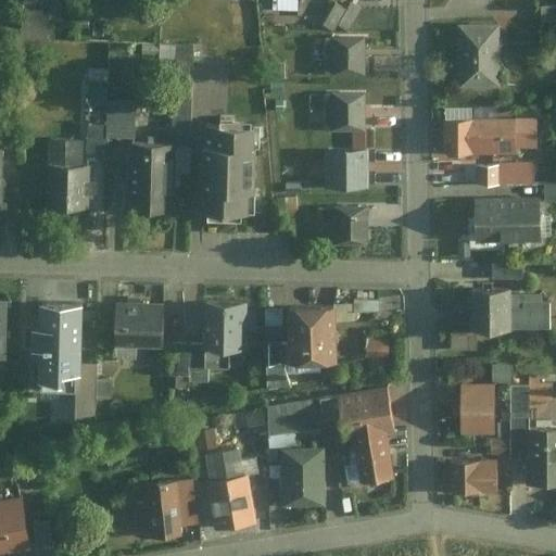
[(47,0),(11,0),(11,3),(23,4),(22,29),(46,30),(47,0)]
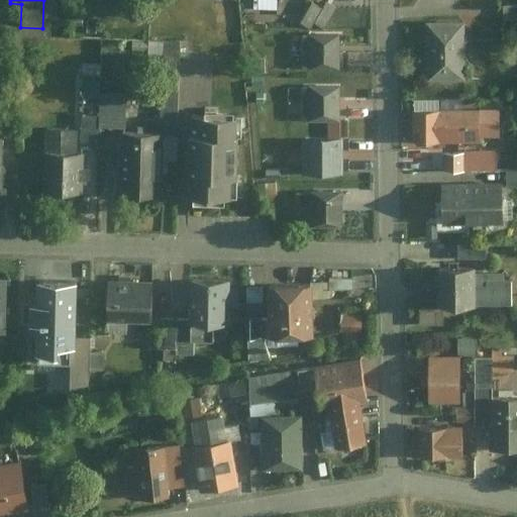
[(100,0),(100,12),(117,12),(117,0),(100,0)]
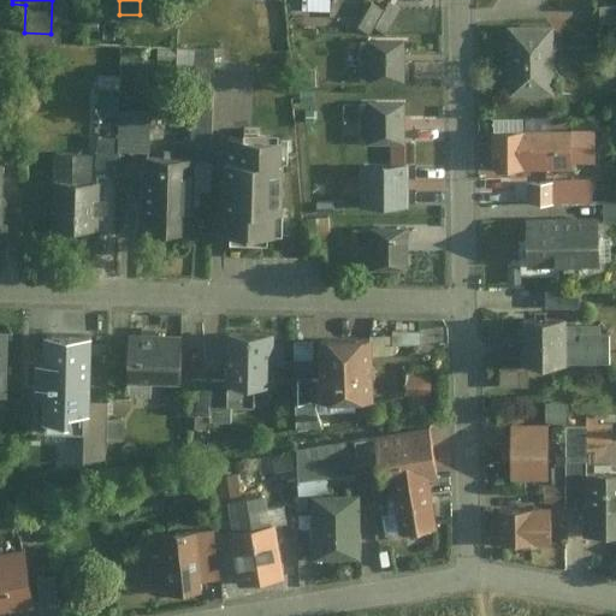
[(331,10),(331,0),(303,0),(303,10),(331,10)]
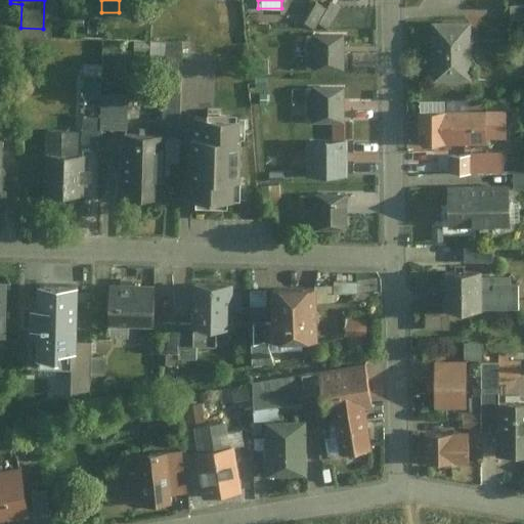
[(319,20),(326,8),(316,2),(305,20),(315,27),(319,20)]
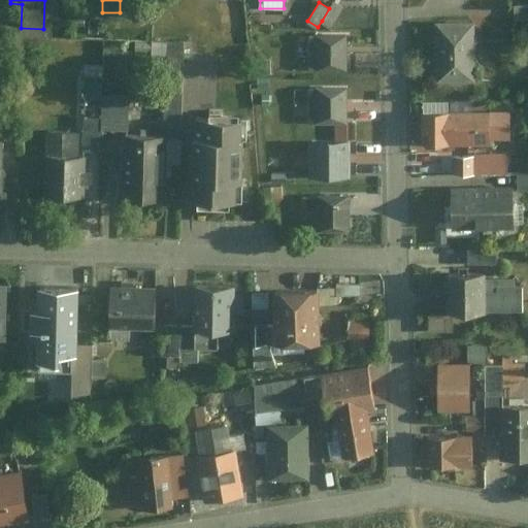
[(332,28),(343,8),(333,2),(329,8),(322,21),(332,28)]
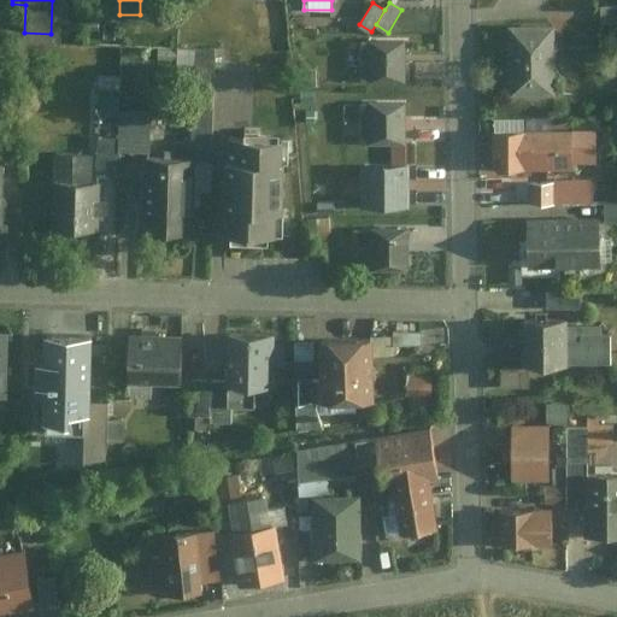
[(616,13),(598,15),(598,33),(609,33),(616,31),(616,13)]
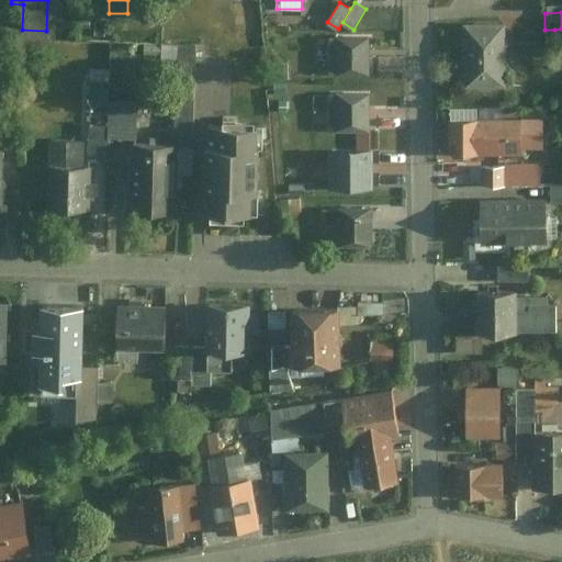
[(462,32),(462,90),(501,89),(501,31),(462,32)]
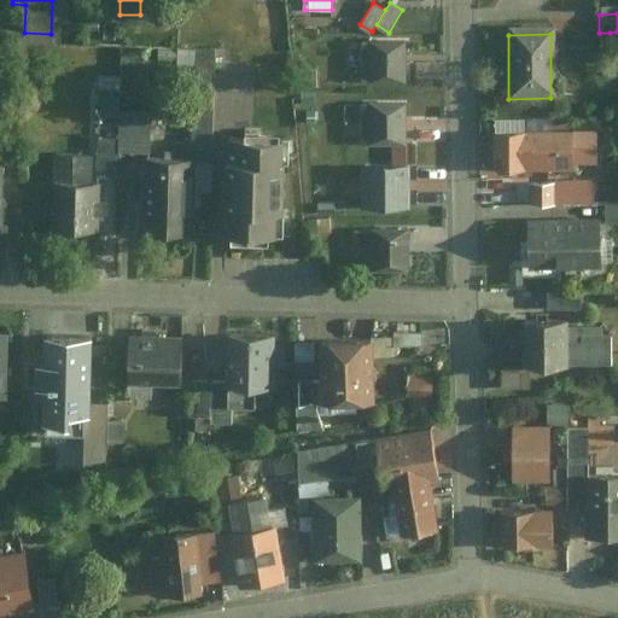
[(157,41),(139,42),(139,52),(157,52),(157,41)]
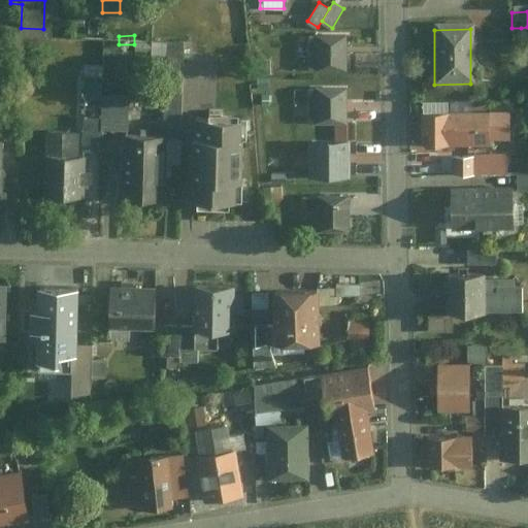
[(348,69),(348,37),(319,37),(319,69),(348,69)]
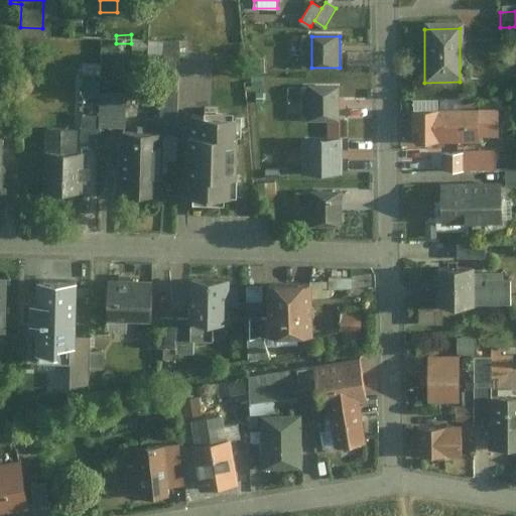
[(143,141),(154,141),(153,170),(170,171),(173,50),(157,50),(156,126),(143,126),(143,141)]
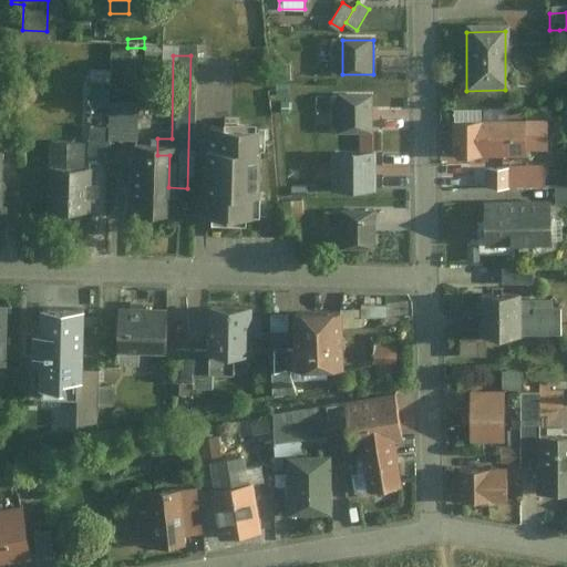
[(106,86),(88,86),(88,104),(106,104),(106,86)]
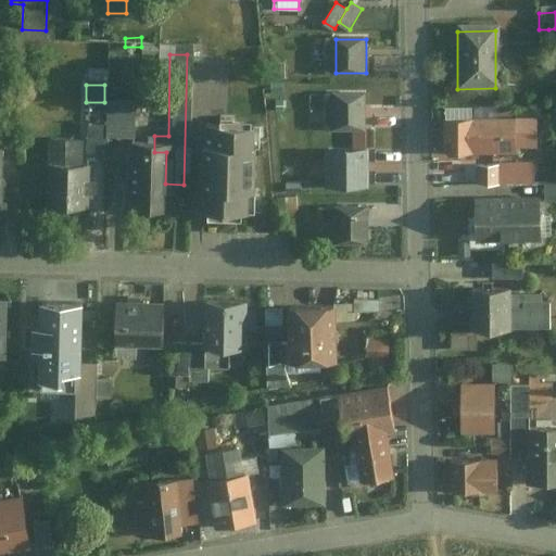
[(364,128),(364,95),(332,95),(333,128),(364,128)]
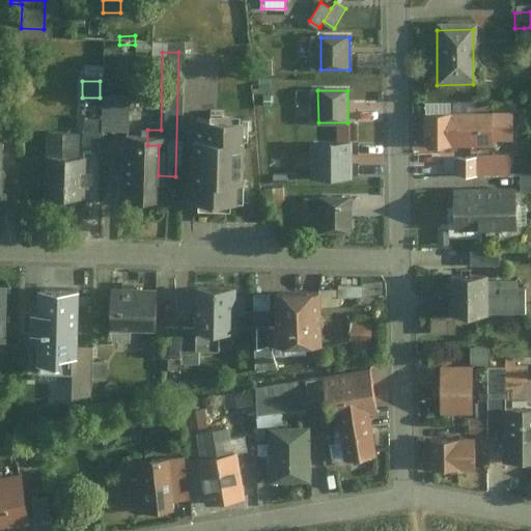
[(127,131),(127,104),(100,103),(100,104),(100,123),(99,131),(127,131)]
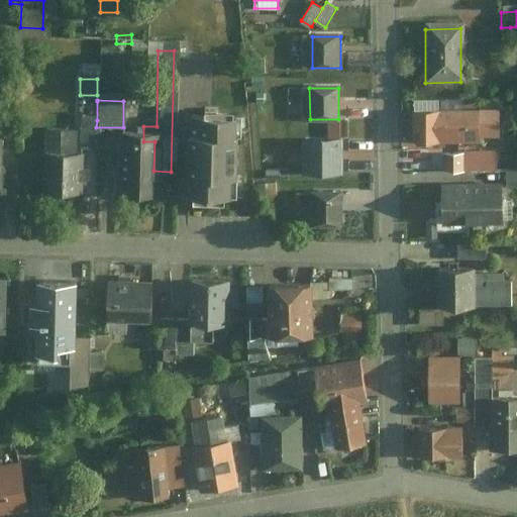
[(479,136),(479,132),(479,109),(414,109),(414,136),(479,136)]
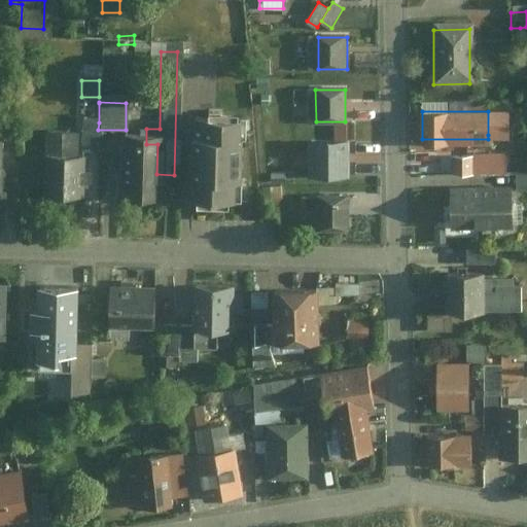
[(510,111),(488,111),(488,135),(510,135),(510,111)]
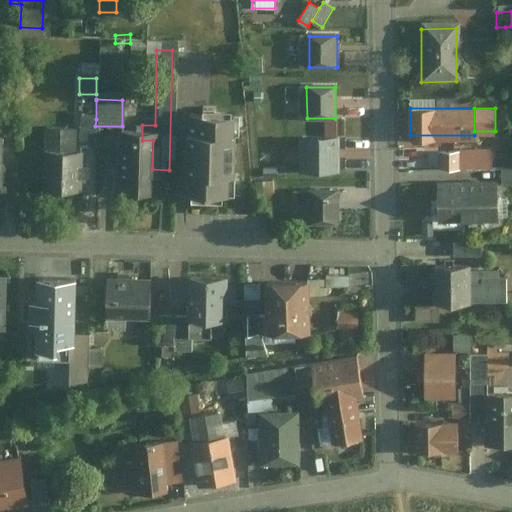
[(239,142),(239,123),(224,123),(224,115),(195,115),(195,122),(187,122),(187,204),(240,204),(240,181),(232,181),(232,142),(239,142)]
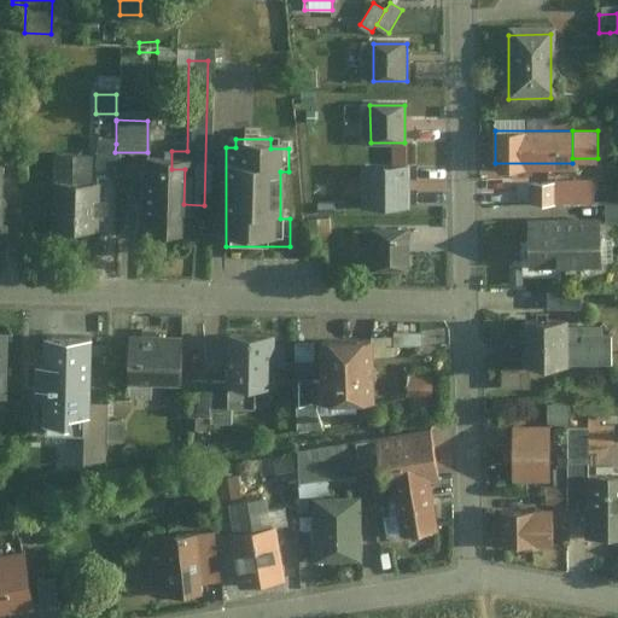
[(94,184),(115,184),(115,152),(116,144),(95,143),(94,184)]
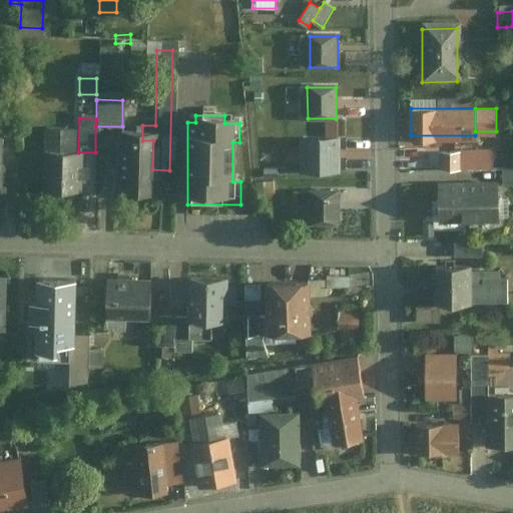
[(43,190),(74,191),(74,149),(72,149),(72,129),(44,129),(43,190)]
